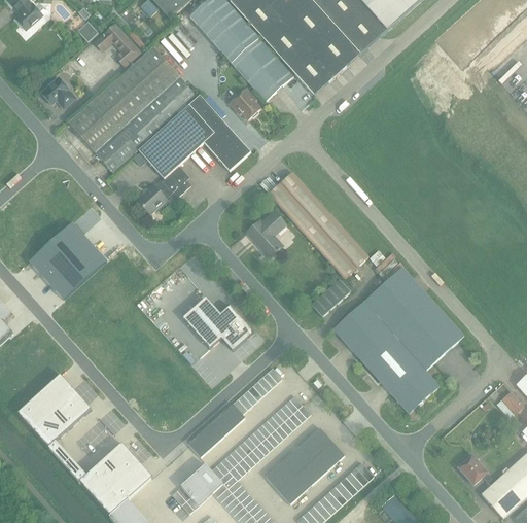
[(33,2),(32,2),(30,0),(10,0),(13,4),(15,3),(23,11),(18,15),(28,27),(43,13),(43,12),(47,8),(43,3),(38,7),(33,2)]
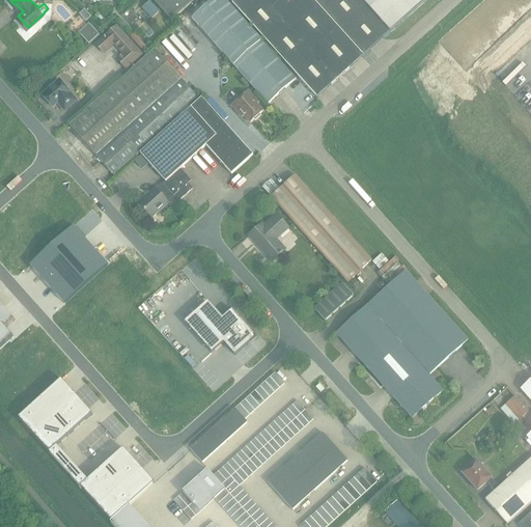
[(147,0),(142,4),(151,15),(159,8),(151,0),(147,0)]
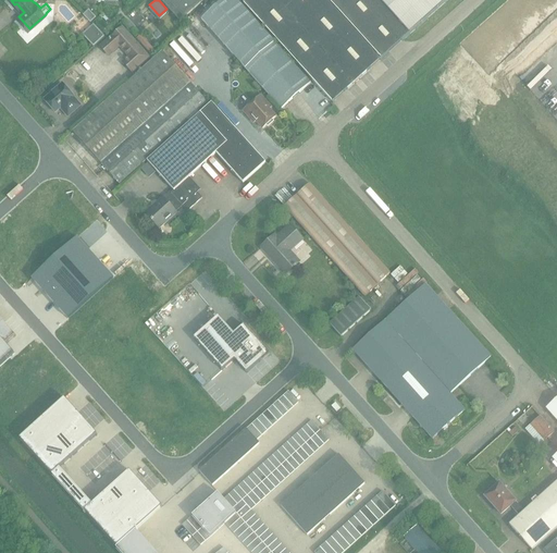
[(164,0),(181,17),(200,0),(164,0)]
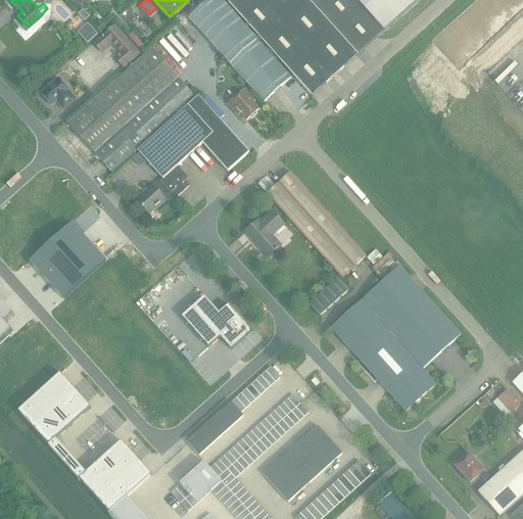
[(291,75),(257,36),(225,0),(204,0),(189,14),(265,98),(291,75)]
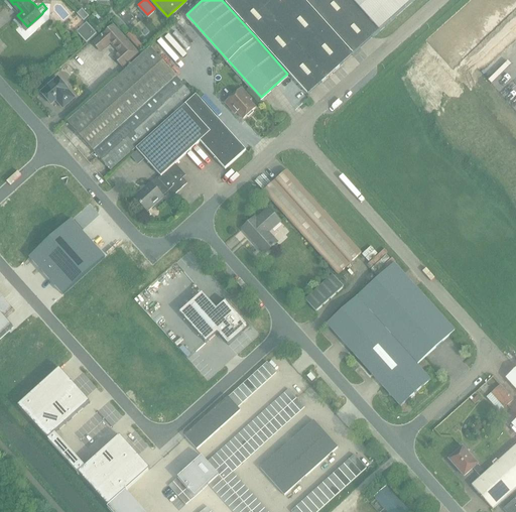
[(226,0),(308,92),(354,50),(356,48),(312,0),(226,0)]
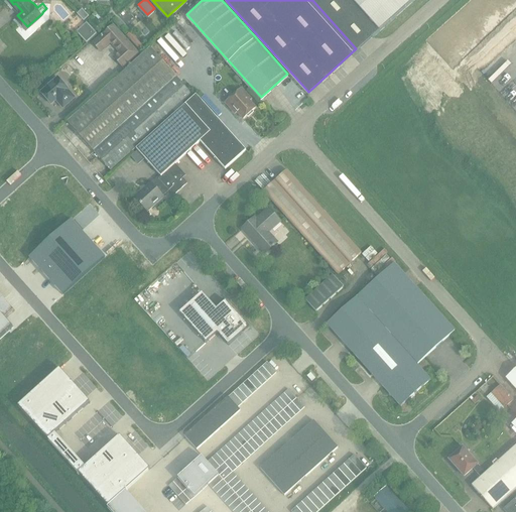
[(312,0),(356,48),(379,27),(409,0),(312,0)]
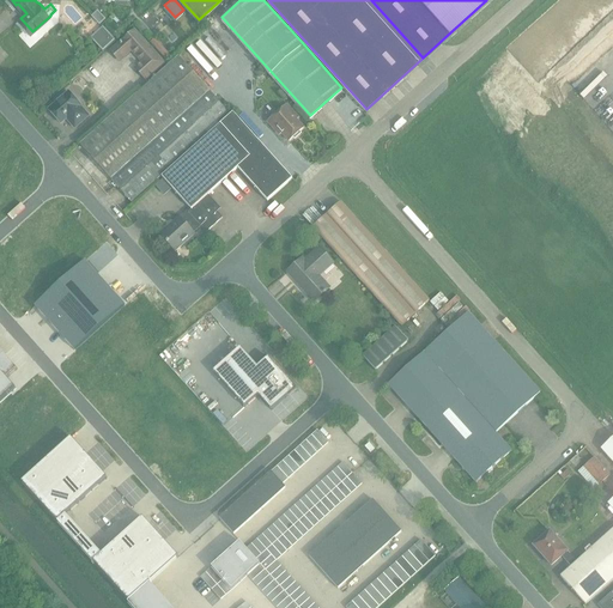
[(105,14),(97,6),(91,12),(99,20),(105,14)]
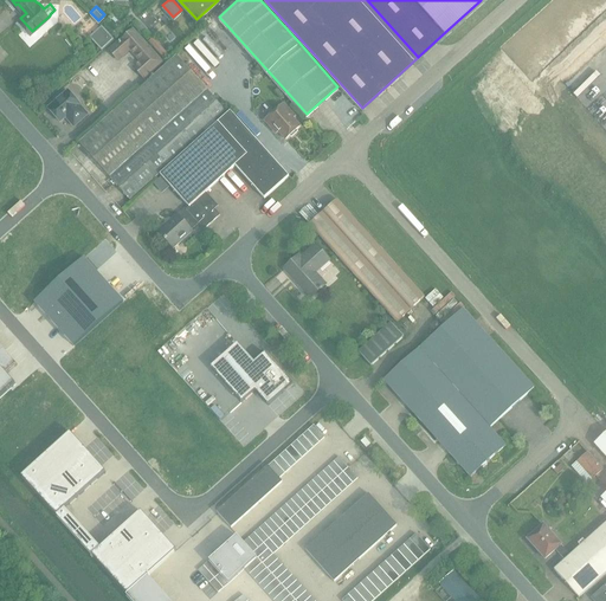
[(206,13),(201,18),(205,23),(211,18),(206,13)]
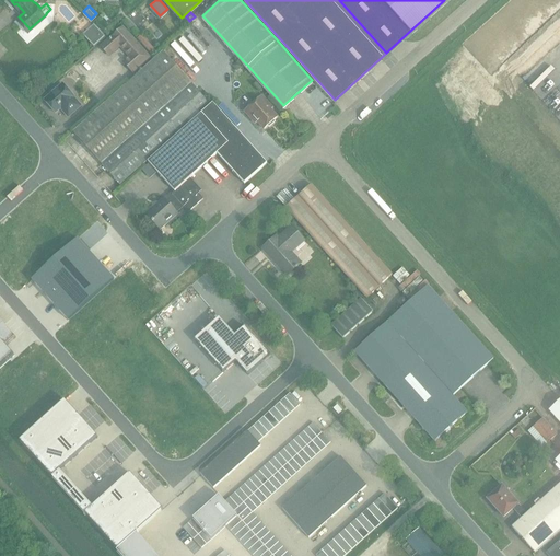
[(152,54),(124,23),(101,44),(109,53),(120,44),(128,53),(123,58),(133,70),(152,54)]
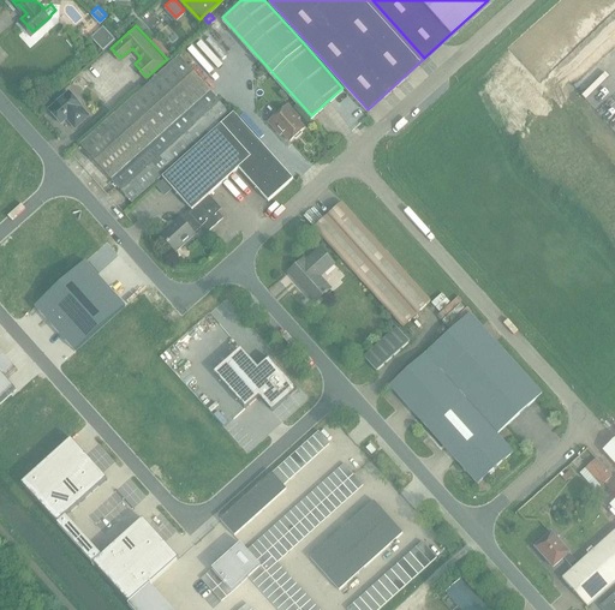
[(171,51),(156,34),(151,39),(166,55),(171,51)]
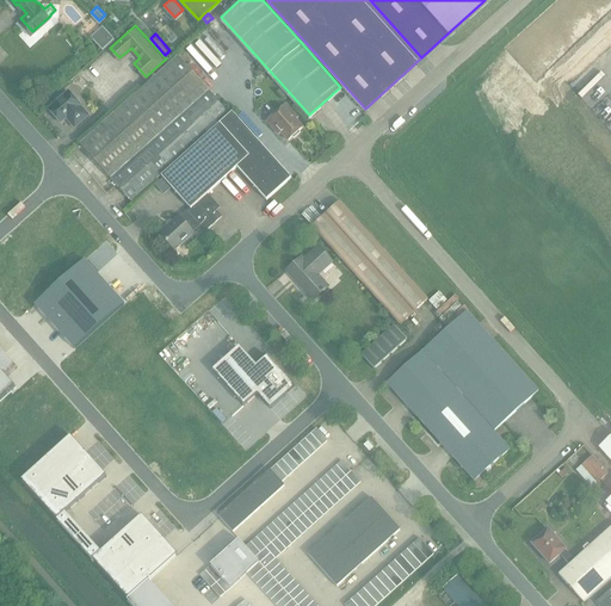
[(178,54),(125,100),(80,141),(110,175),(156,134),(208,87),(178,54)]
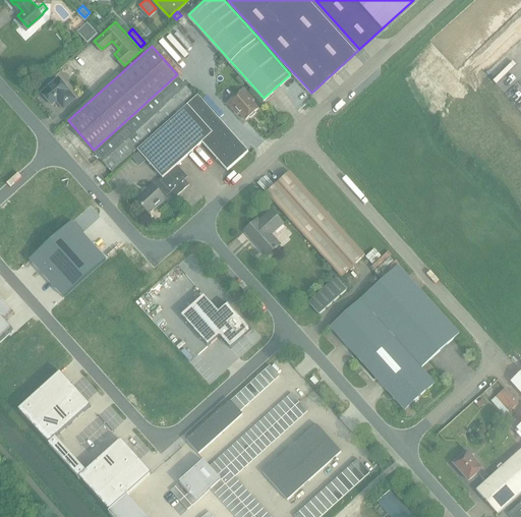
[(221,54),(217,57),(220,62),(225,58),(221,54)]
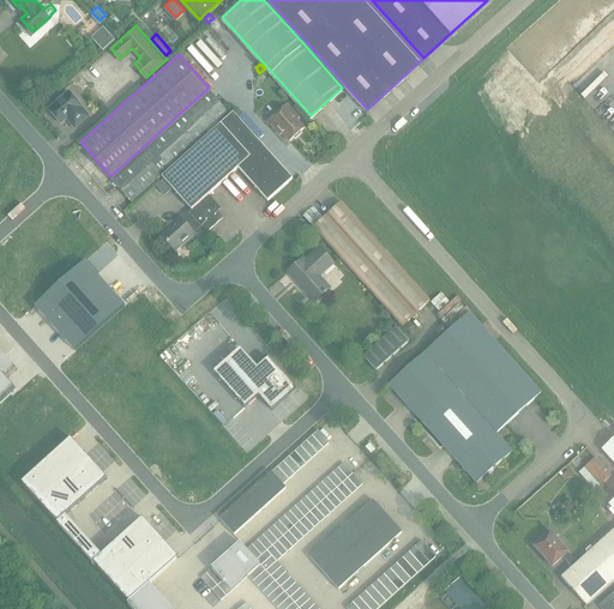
[(77,122),(89,113),(80,103),(80,102),(68,89),(49,106),(61,120),(68,113),(77,122)]
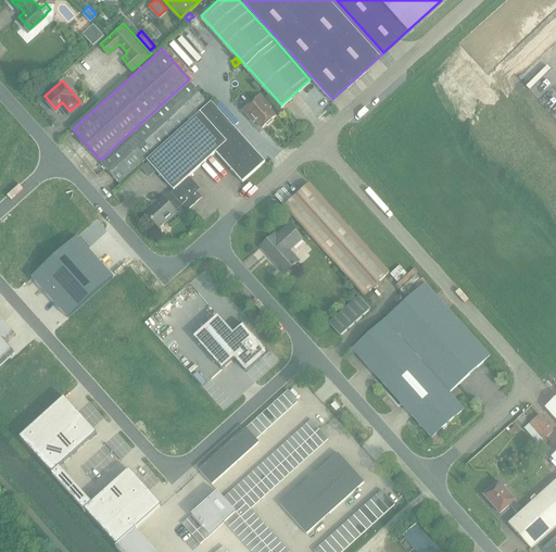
[(190,80),(142,123),(101,160),(118,180),(207,100),(190,80)]
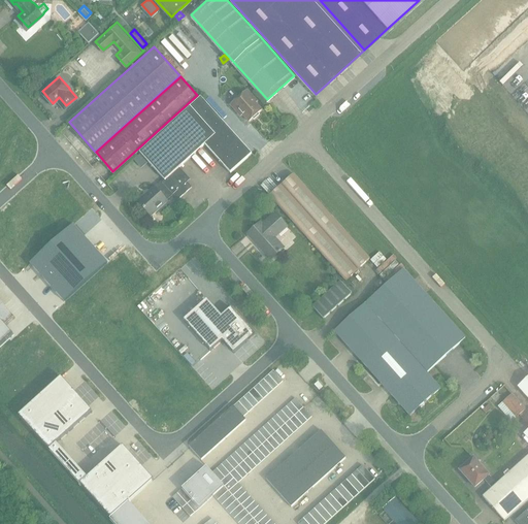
[(250,118),(262,107),(252,96),(254,94),(248,87),(231,101),(237,108),(239,107),(250,118)]
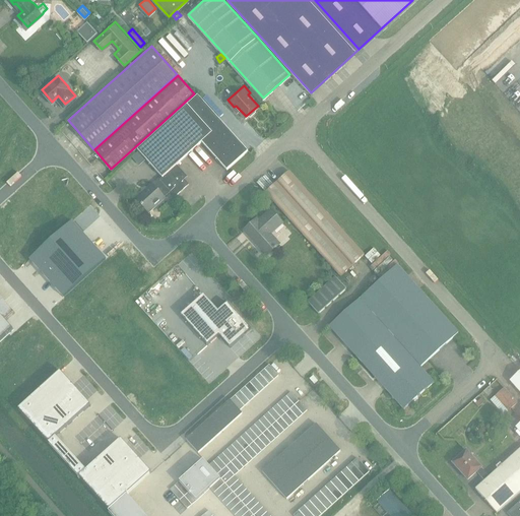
[(171,188),(175,194),(189,181),(183,174),(185,172),(177,162),(202,139),(226,168),(248,148),(198,92),(137,146),(161,173),(158,176),(171,188)]
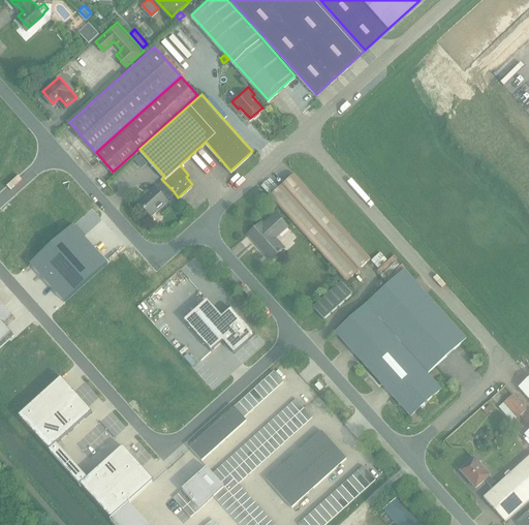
[(370,256),(294,171),(282,182),(359,267),(370,256)]
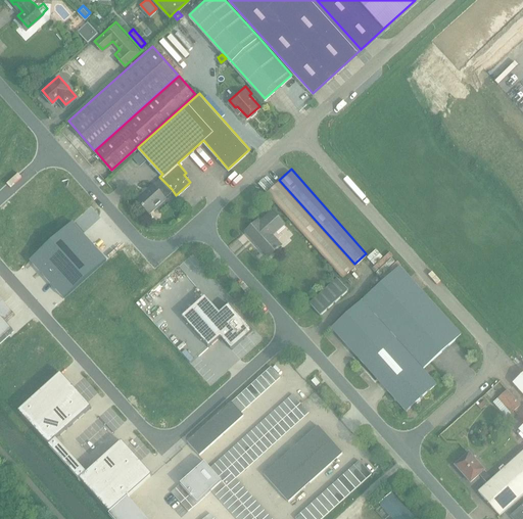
[(172,189),(159,177),(153,182),(136,197),(149,211),(165,196),(165,195),(172,189)]
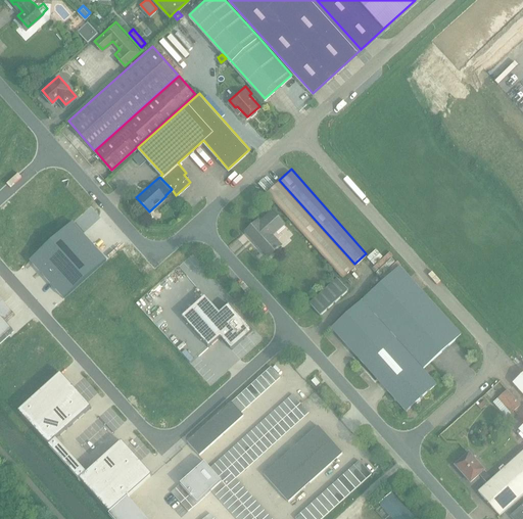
[(267,190),(342,275),(354,264),(279,180),(267,190)]
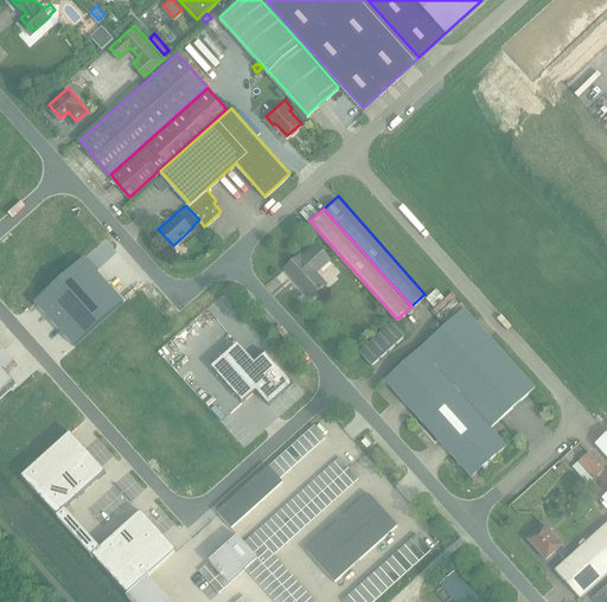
[(300,251),(285,266),(311,295),(326,281),(315,269),(330,256),(317,241),(301,254),(300,251)]
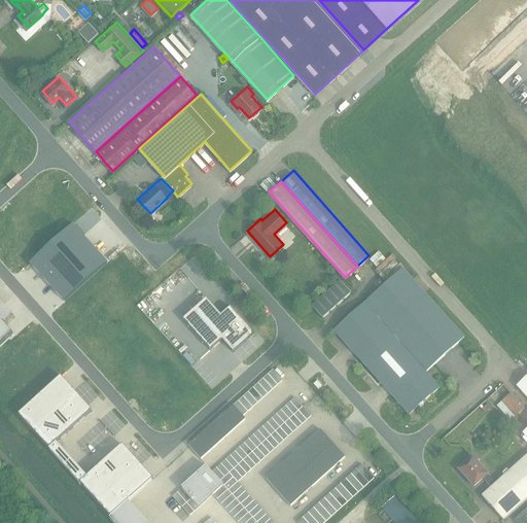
[(73,220),(30,259),(64,298),(107,258),(73,220)]
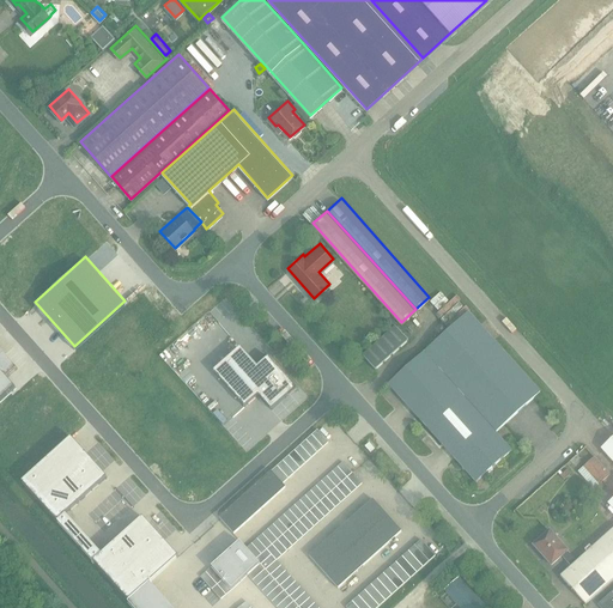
[(429,425),(508,353),(468,309),(388,381),(429,425)]
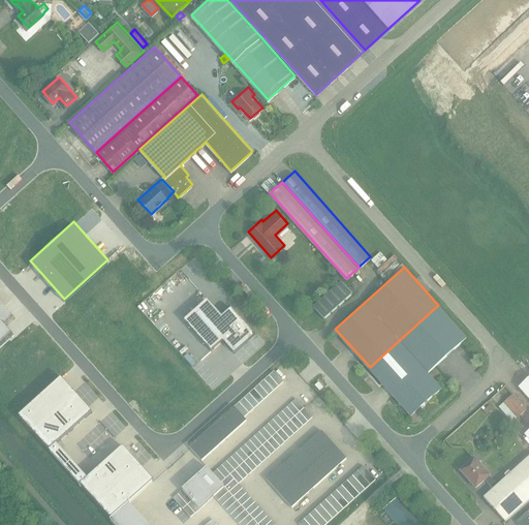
[(341,278),(312,303),(323,316),(352,290),(341,278)]
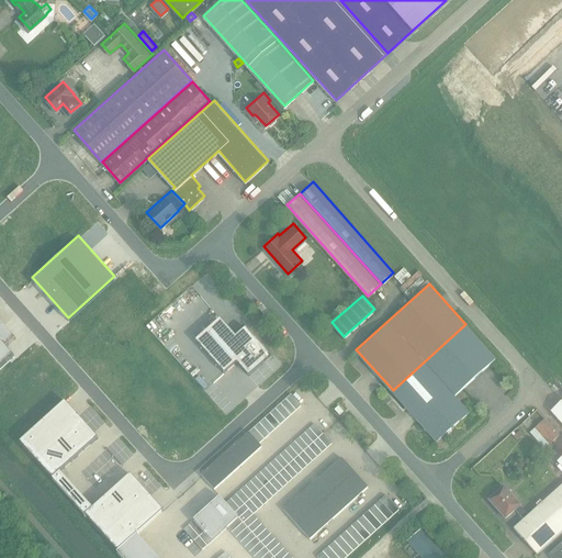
[(220,315),(195,337),(224,370),(237,359),(249,372),(271,353),(246,324),(236,333),(220,315)]
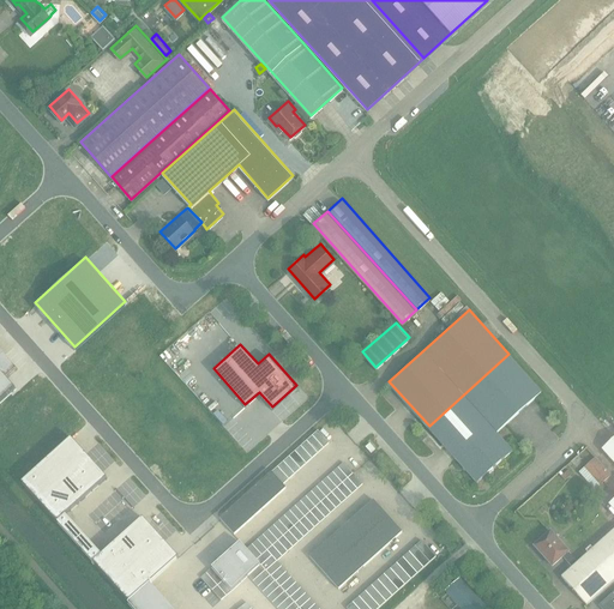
[(4,350),(0,353),(0,399),(16,385),(6,375),(17,366),(4,350)]
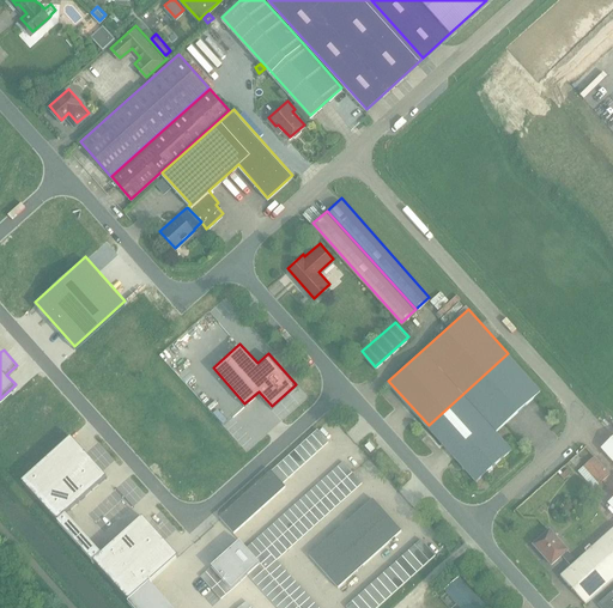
[(508,353),(429,425),(475,479),(511,447),(496,429),(540,389),(508,353)]
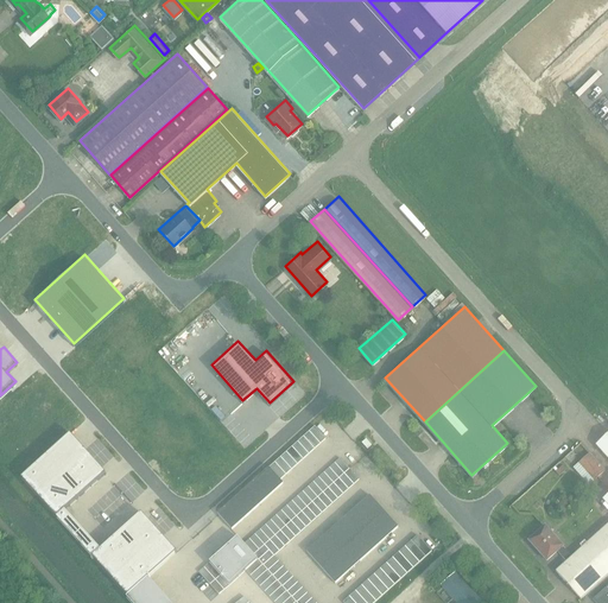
[(315,423),(309,427),(320,439),(325,435),(315,423)]
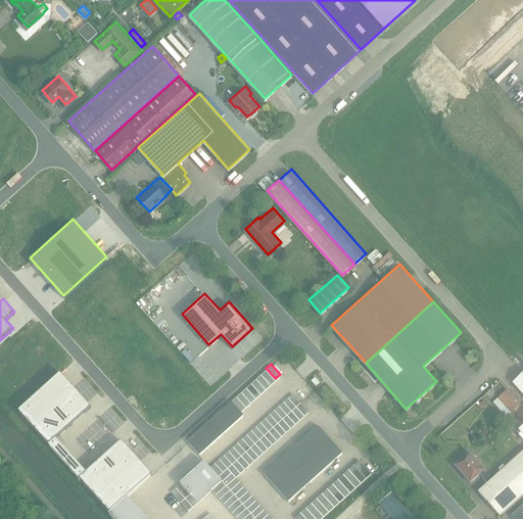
[(266,368),(262,372),(271,382),(275,378),(266,368)]
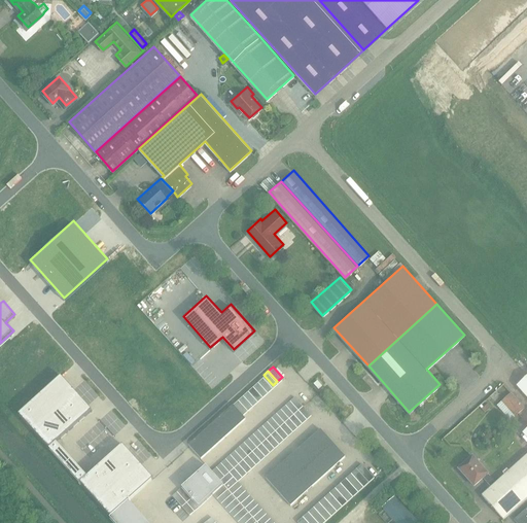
[(526,373),(517,383),(526,393),(526,425),(523,429),(526,433),(526,373)]
